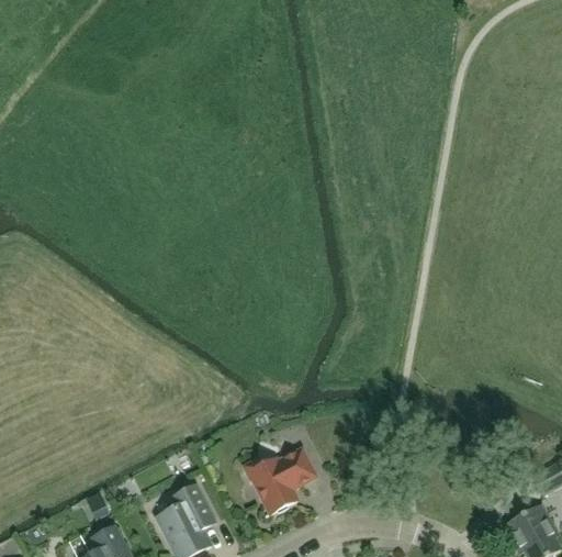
[(245,468),(249,478),(251,477),(270,512),(298,498),(291,487),(316,474),(302,447),(278,459),(276,456),(262,463),(260,459),(254,457),(247,460),(245,468)]
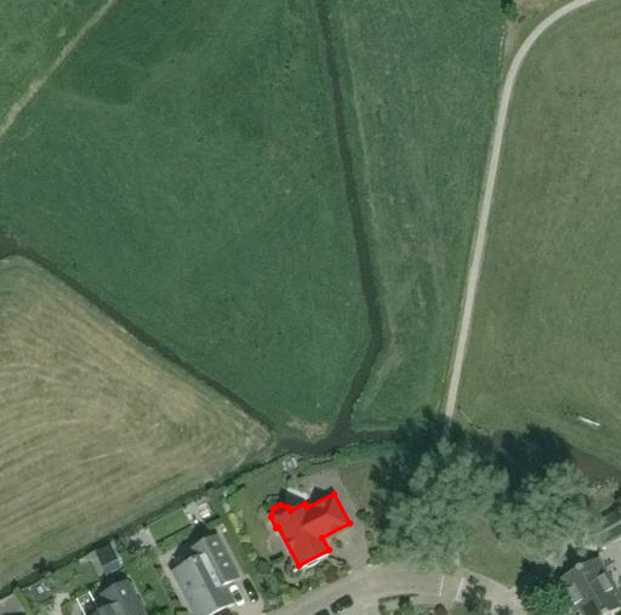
[(620,531),(620,520),(615,510),(590,524),(600,544),(620,531)]
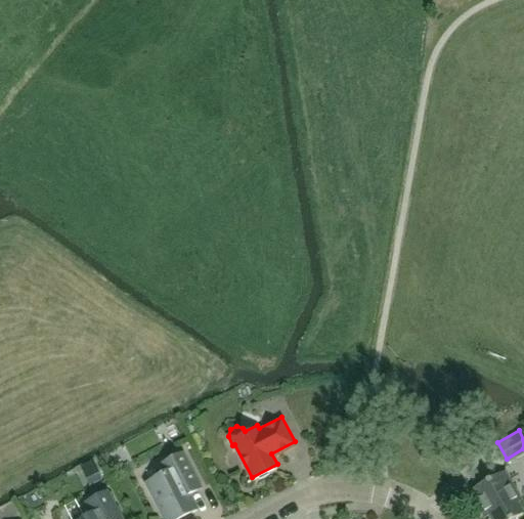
[(164,471),(145,480),(166,518),(170,518),(197,506),(188,490),(201,484),(183,449),(160,462),(164,471)]
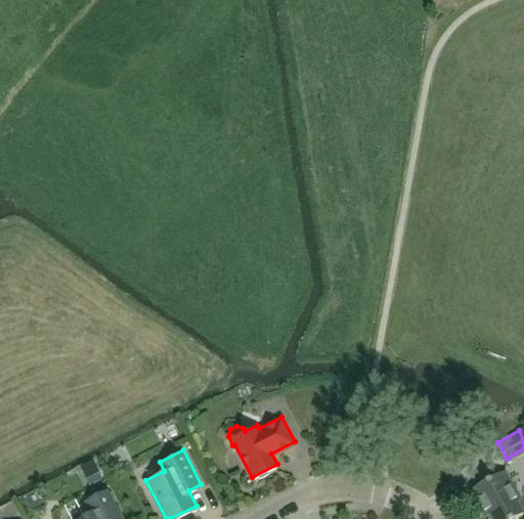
[(516,518),(517,518),(515,515),(523,510),(510,487),(514,485),(504,468),(469,487),(479,505),(483,503),(491,518),(516,518)]
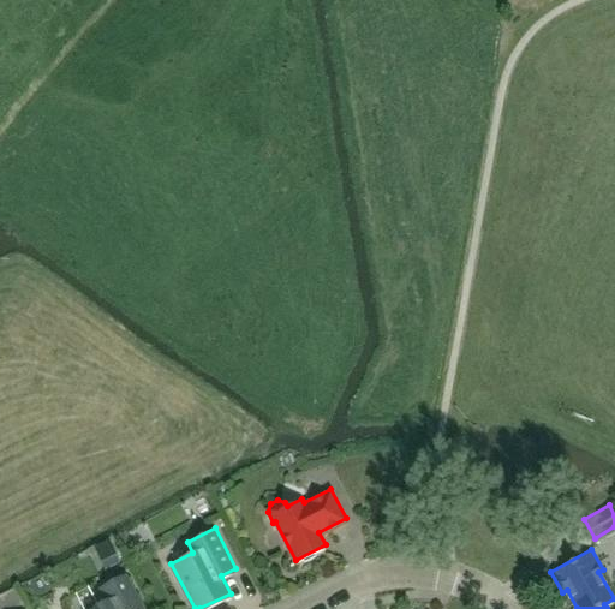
[(143,608),(125,573),(99,586),(106,599),(88,608),(143,608)]
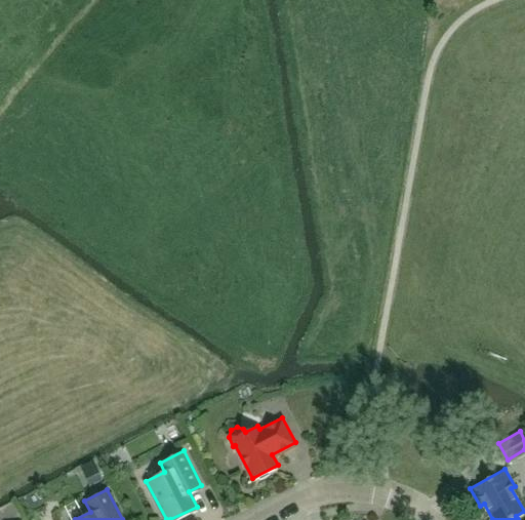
All buildings are outlined.
